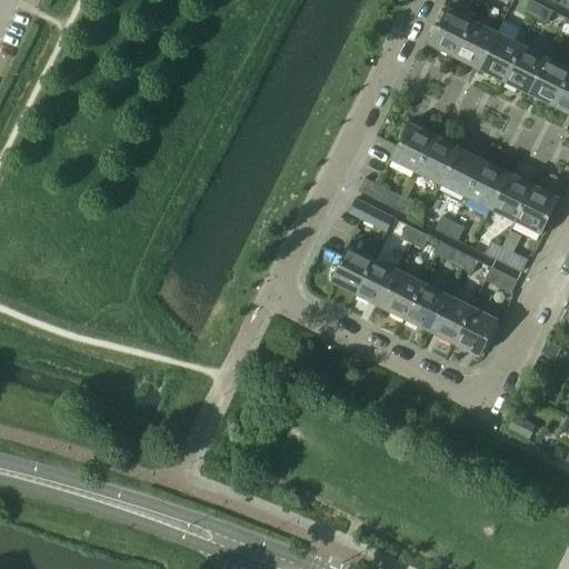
[(536,19),(542,7),(529,0),(523,13),(536,19)]
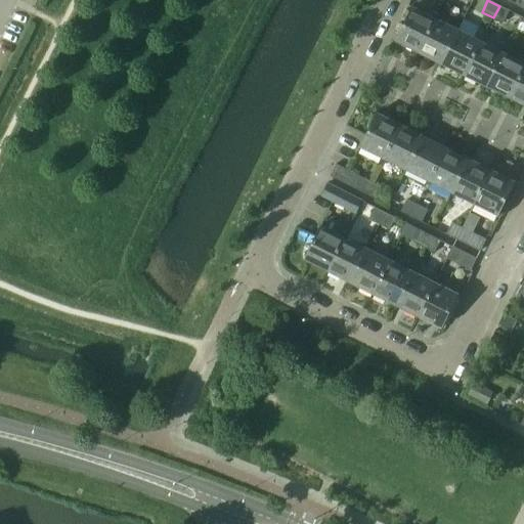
[(523,9),(523,0),(516,0),(515,4),(523,9)]
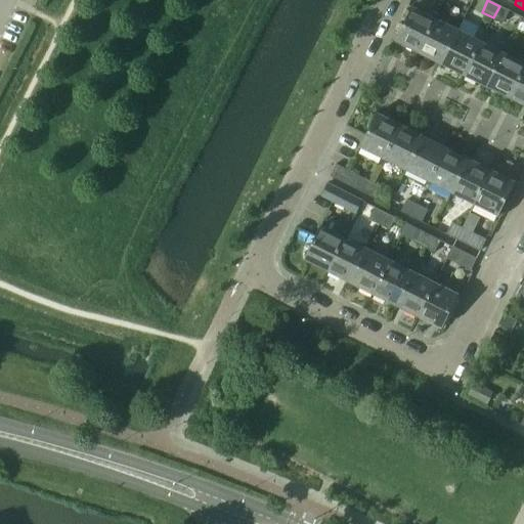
[(509,10),(499,6),(493,17),(504,23),(509,10)]
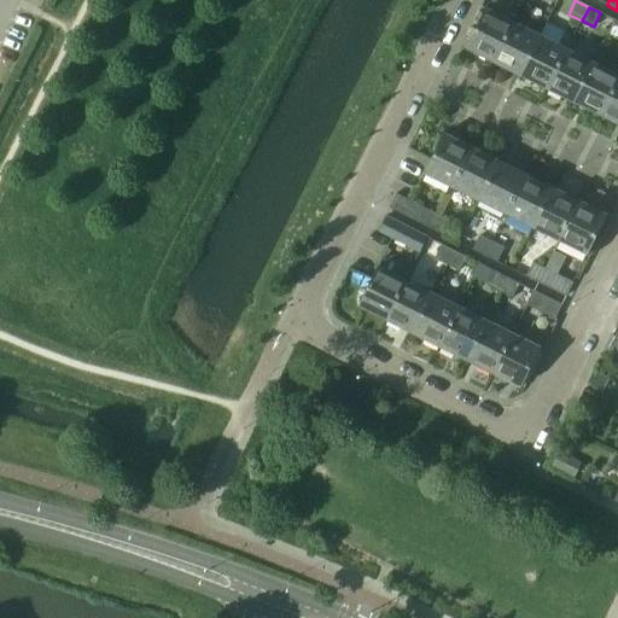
[(467,47),(494,60),(513,23),(485,9),(467,47)]
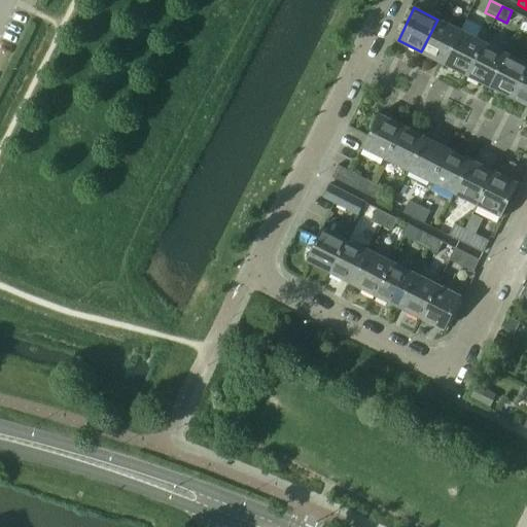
[(421,51),(444,63),(460,31),(437,20),(421,51)]
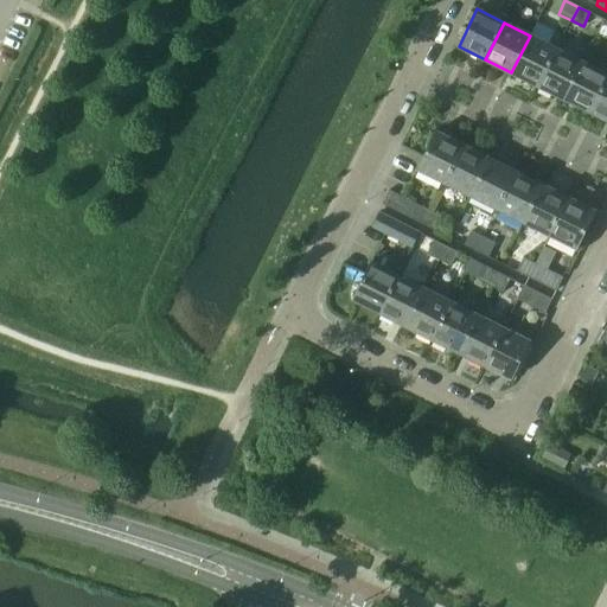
[(511,72),(538,87),(557,49),(530,36),(511,72)]
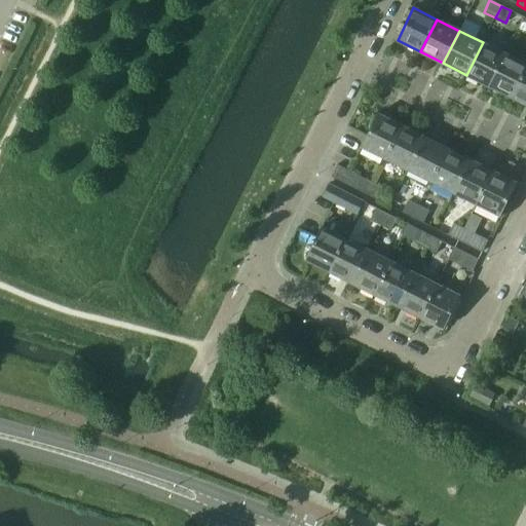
[(466,75),(489,86),(505,53),(483,42),(466,75)]
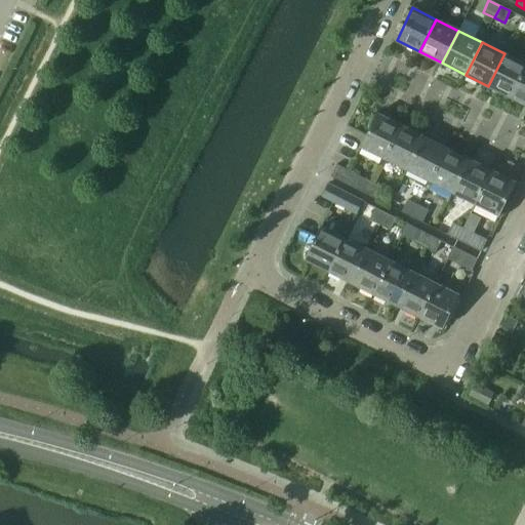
[(488,86),(512,97),(524,70),(524,64),(505,53),(488,86)]
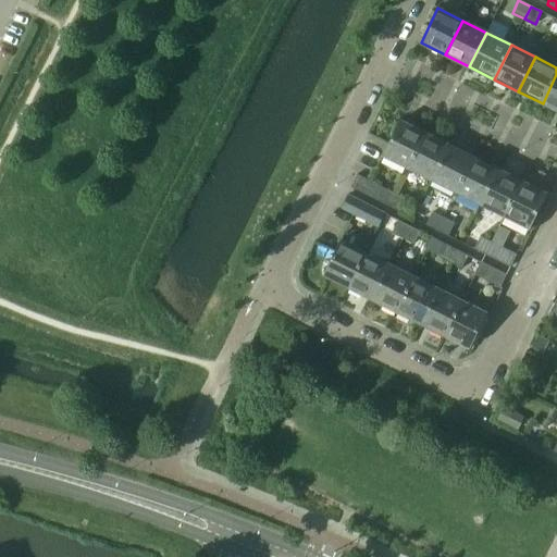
[(556,74),(543,103),(556,111),(556,74)]
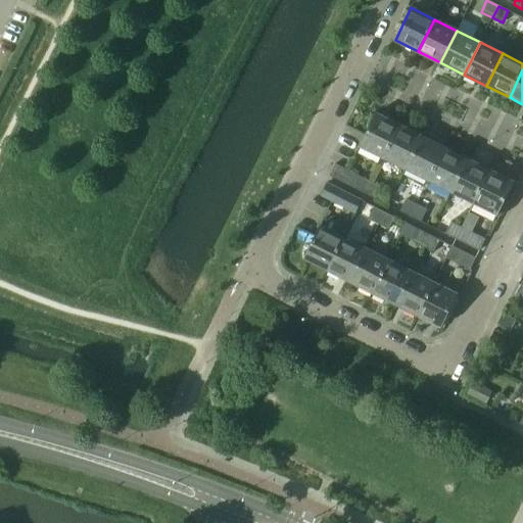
[(383,157),(400,125),(376,112),(360,145),(383,157)]
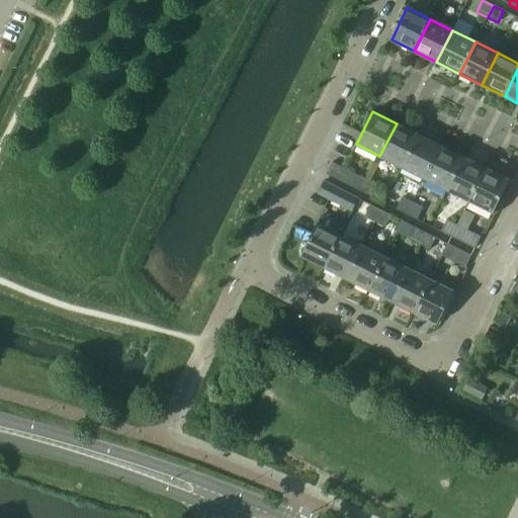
[(379,156),(403,168),(419,135),(397,123),(379,156)]
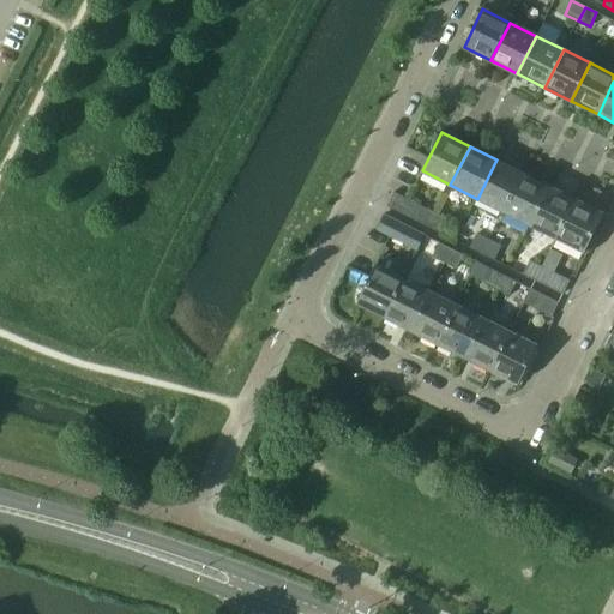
[(477,199),(503,212),(523,173),(497,160),(477,199)]
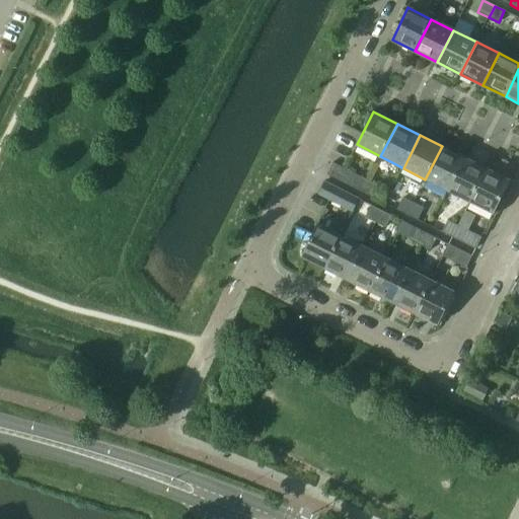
[(425,179),(448,191),(464,158),(442,146),(425,179)]
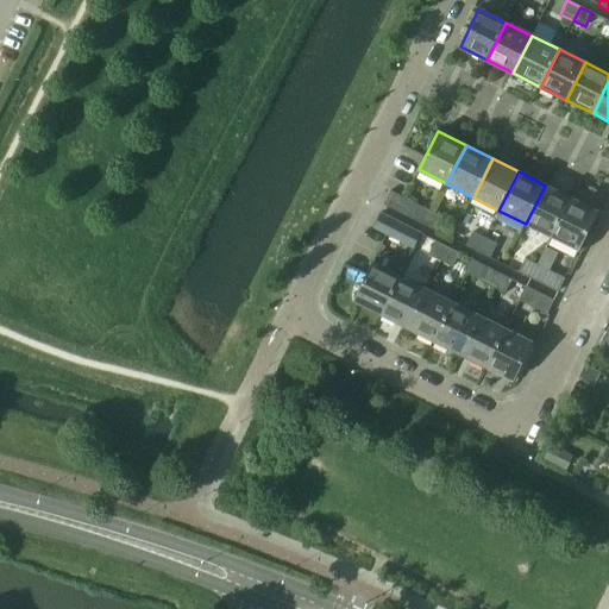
[(526,224),(552,238),(571,199),(545,186),(526,224)]
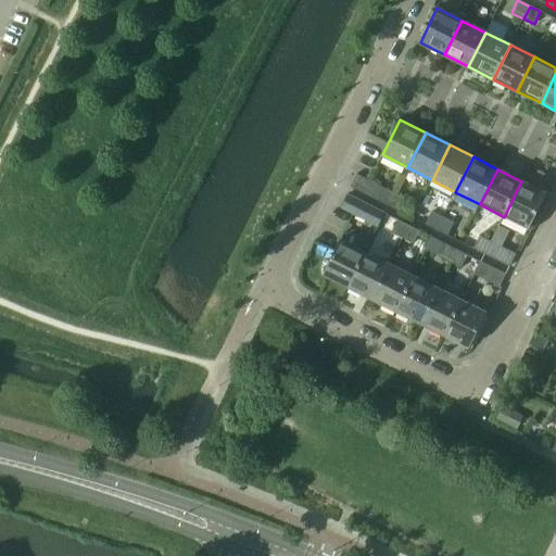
[(389,205),(395,192),(357,174),(351,187),(389,205)]
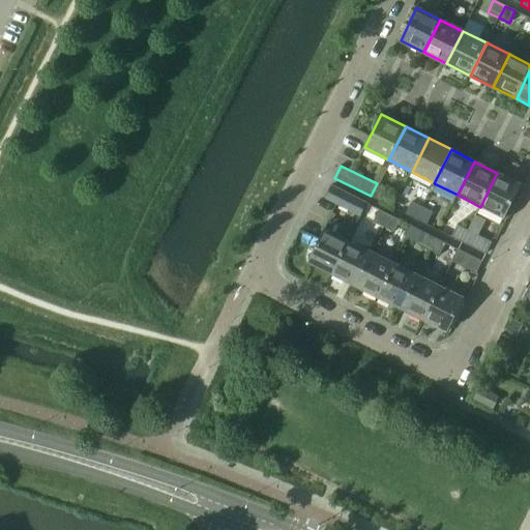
[(497,173),(480,207),(503,218),(521,185),(497,173)]
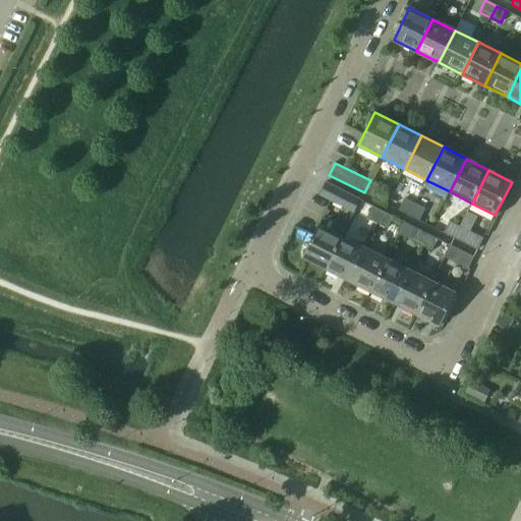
[(370,180),(364,192),(374,197),(380,185),(370,180)]
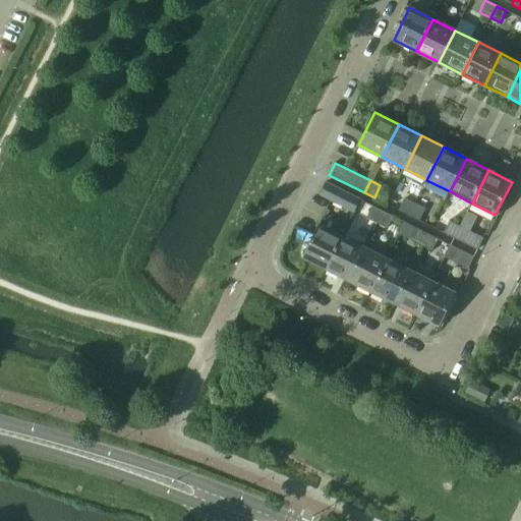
[(325,182),(320,194),(343,207),(349,194),(325,182)]
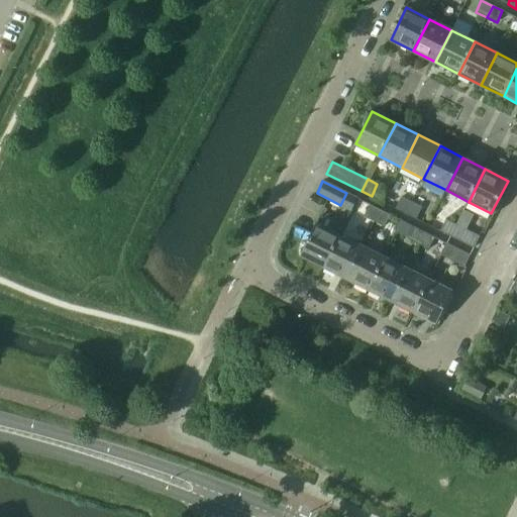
[(406,214),(412,202),(400,196),(395,208),(406,214)]
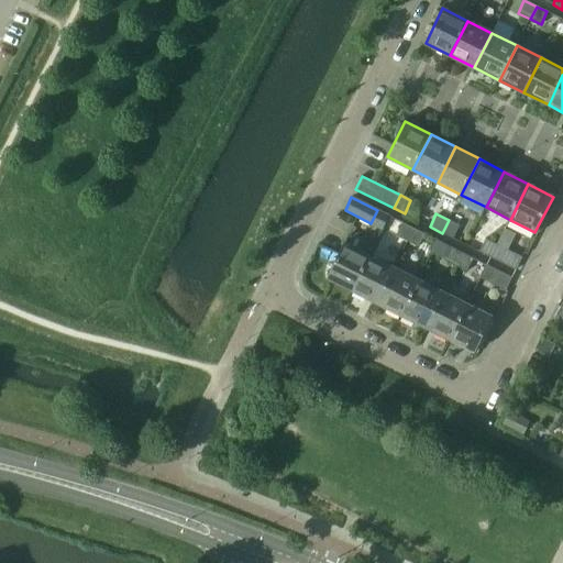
[(460,225),(449,220),(442,233),(453,238),(460,225)]
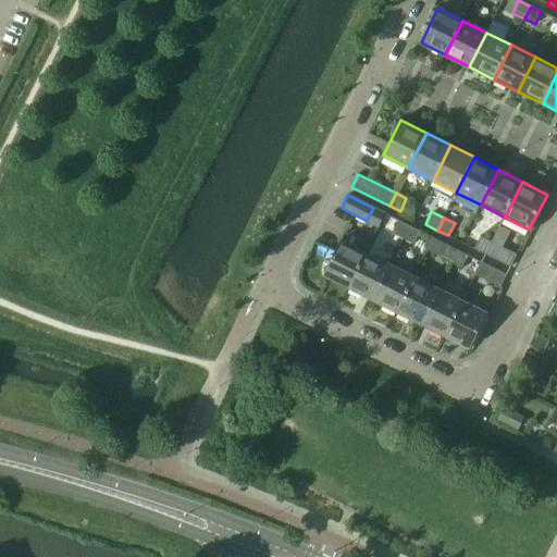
[(404,239),(410,226),(397,220),(392,233),(404,239)]
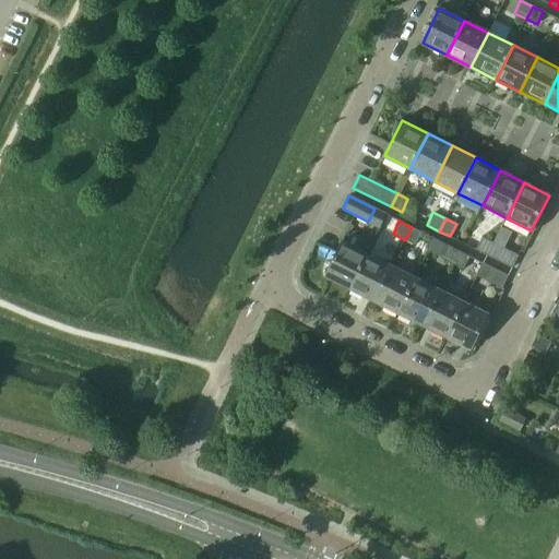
[(421,233),(412,227),(405,240),(415,246),(421,233)]
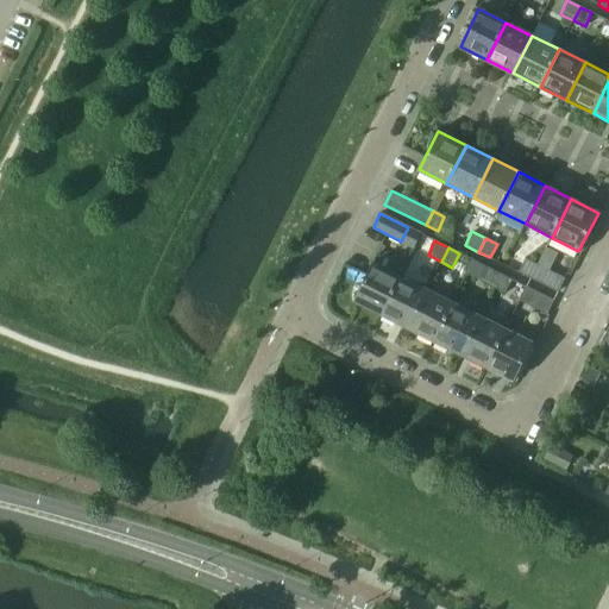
[(518,271),(531,278),(538,265),(525,257),(518,271)]
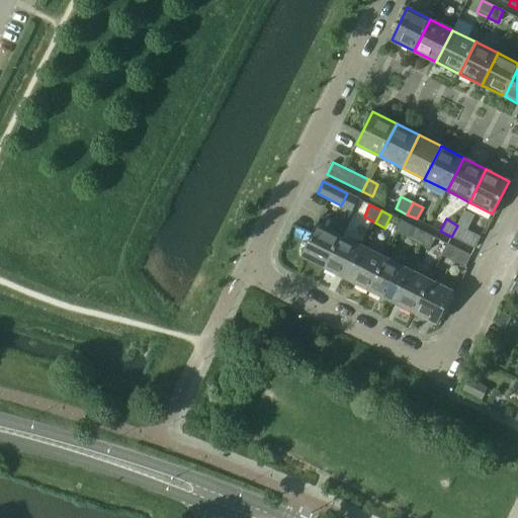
[(324,267),(340,235),(317,223),(300,255),(324,267)]
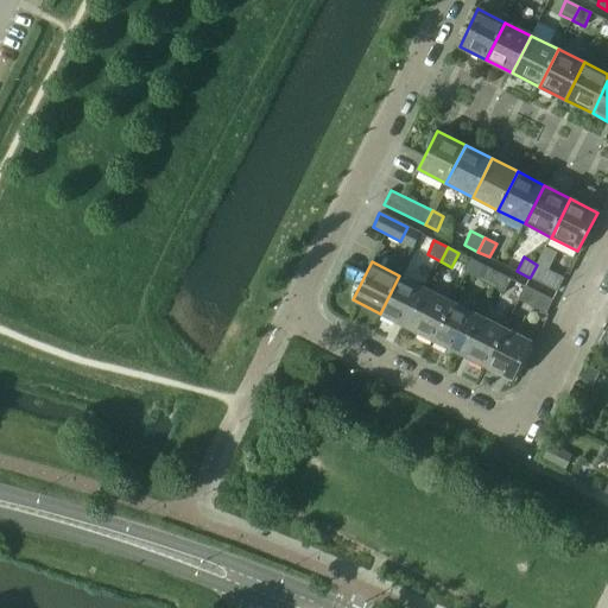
[(537,265),(530,278),(558,292),(564,279),(537,265)]
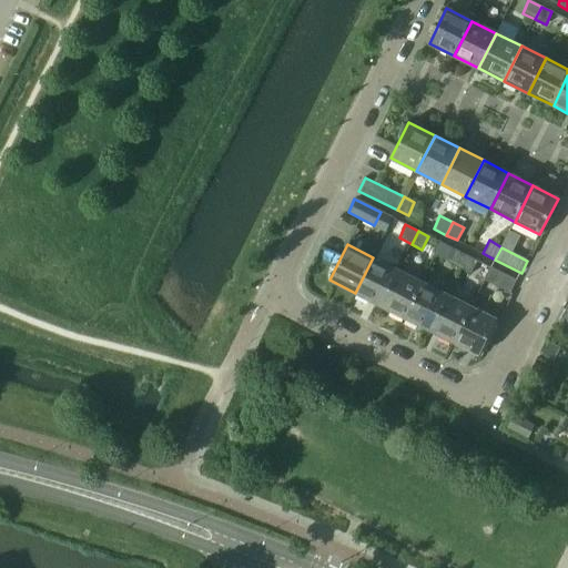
[(460,269),(467,255),(454,249),(447,262),(460,269)]
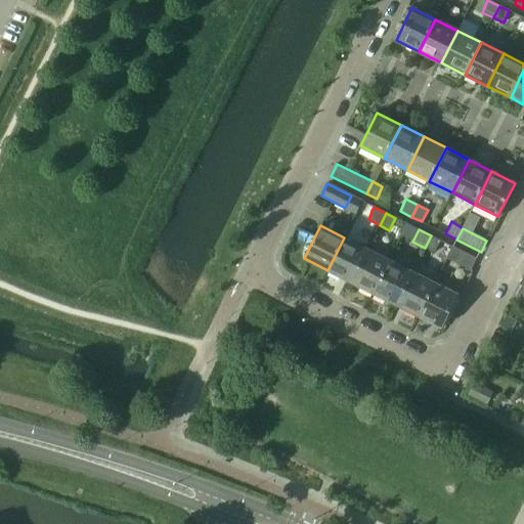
[(440,241),(431,235),(425,248),(435,252),(440,241)]
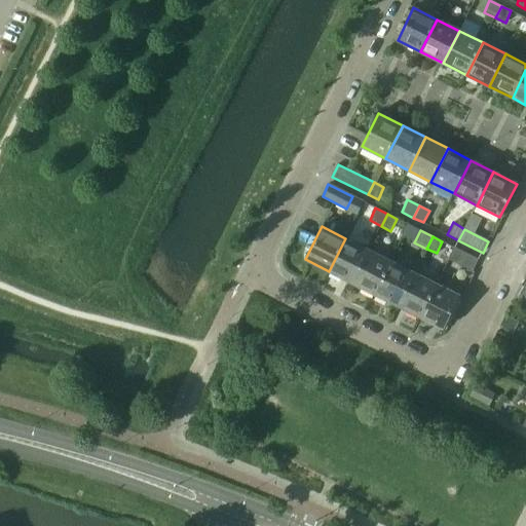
[(329,271),(351,284),(369,250),(345,238),(329,271)]
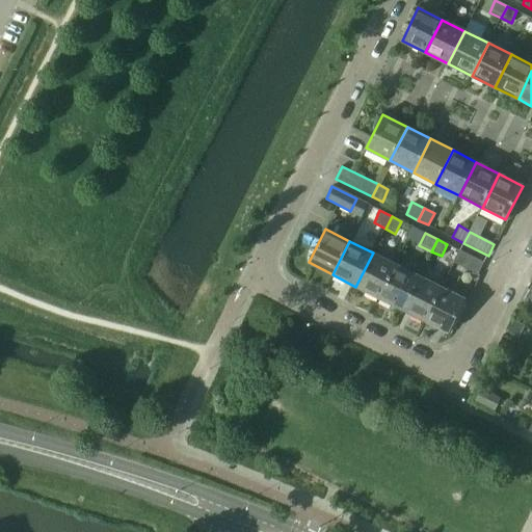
[(453,264),(477,276),(484,263),(460,251),(453,264)]
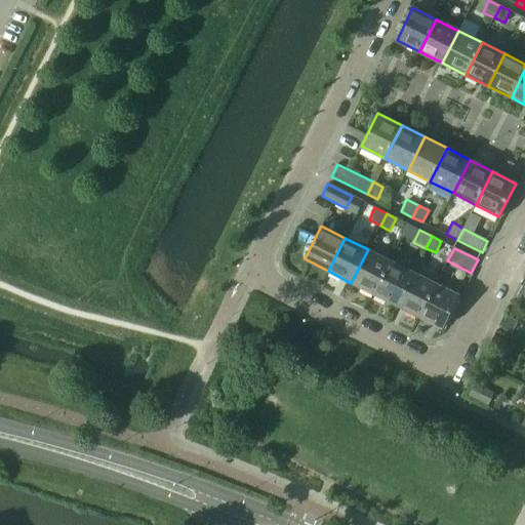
[(351,283),(373,294),(391,261),(368,249),(351,283)]
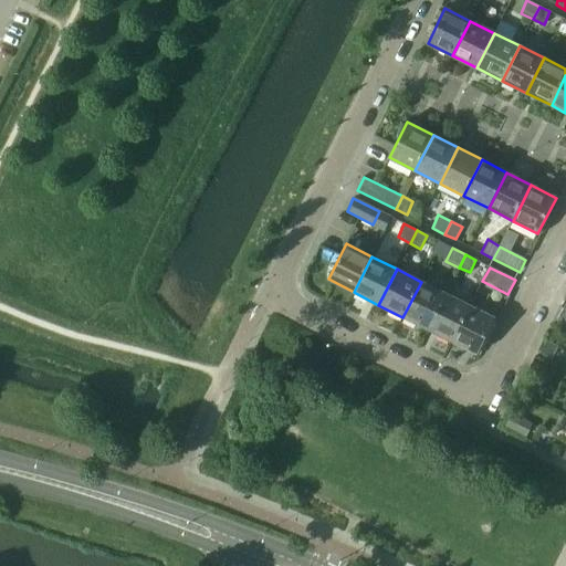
[(402,317),(428,329),(446,294),(421,282),(402,317)]
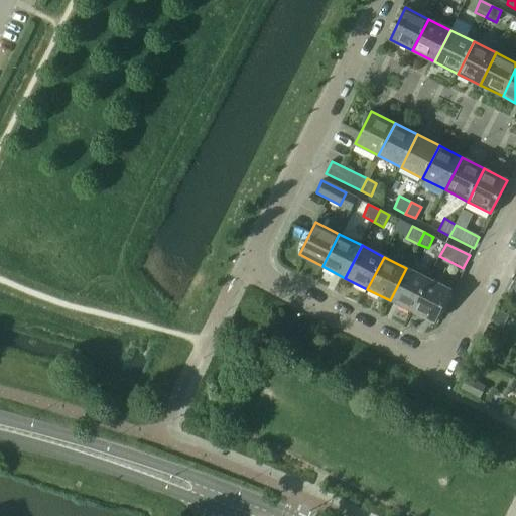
[(390,300),(411,311),(428,279),(406,268),(390,300)]
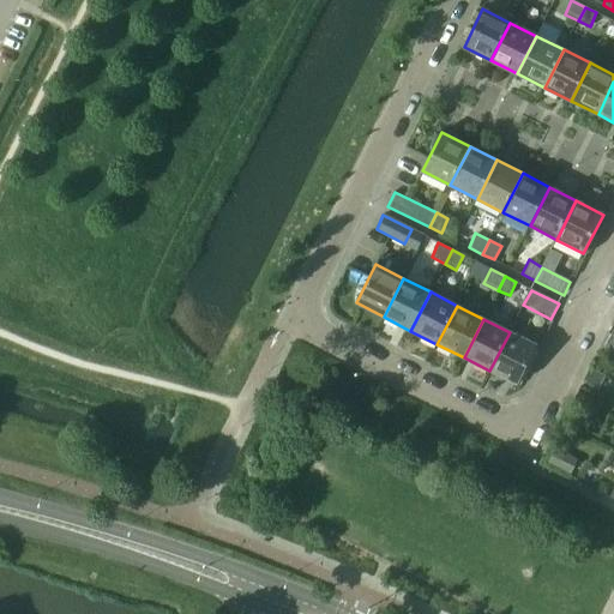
[(510,332),(489,371),(518,385),(537,347),(510,332)]
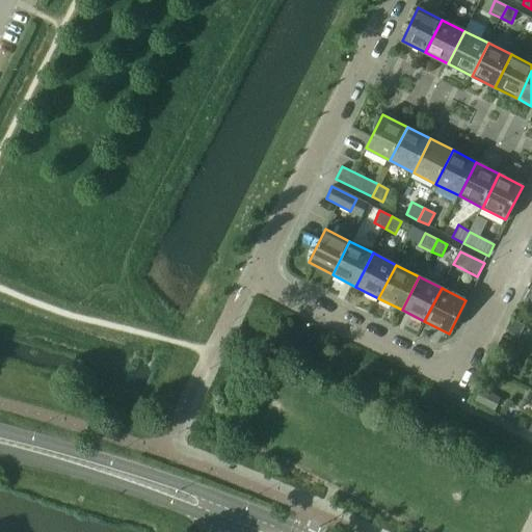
[(513,320),(508,331),(519,337),(524,325),(513,320)]
